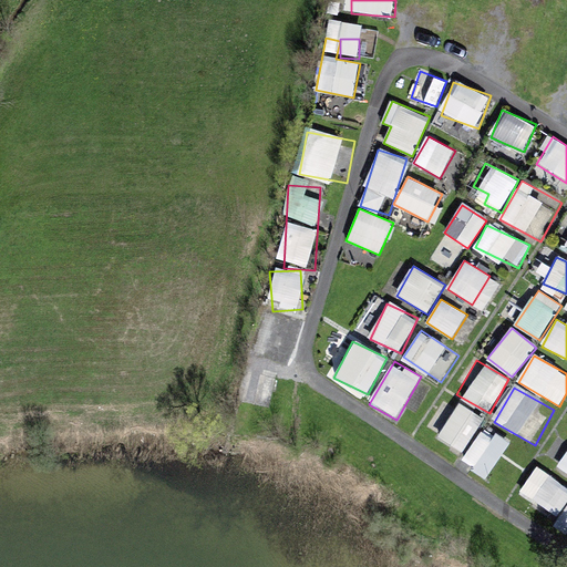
[(456,405),(437,440),(463,454),(482,420),(456,405)]
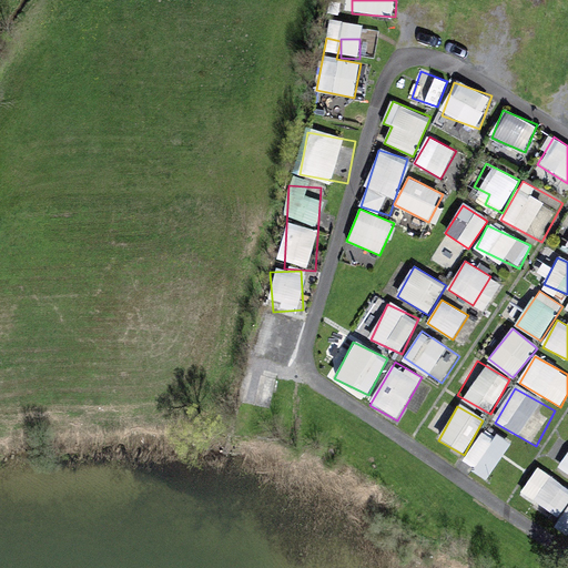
[(488,479),(511,445),(485,427),(462,462),(488,479)]
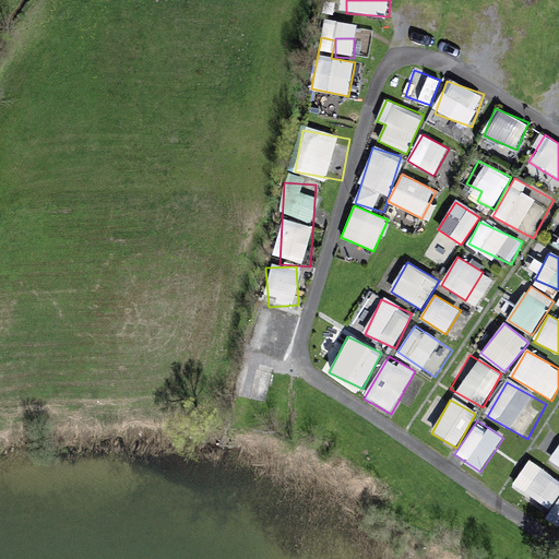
[(558,482),(532,460),(511,486),(558,522),(558,482)]
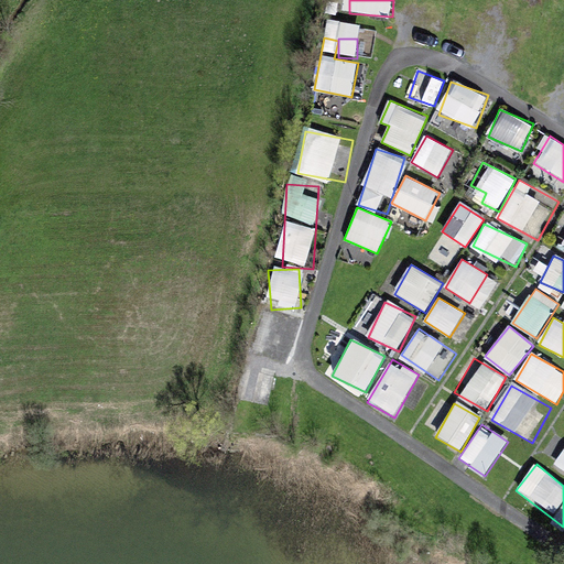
All buildings are outlined.
